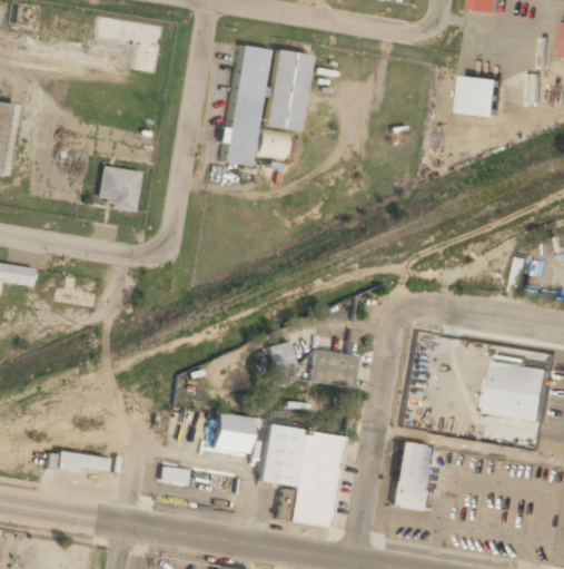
[(474,0),(473,8),(502,12),(503,0),(474,0)]
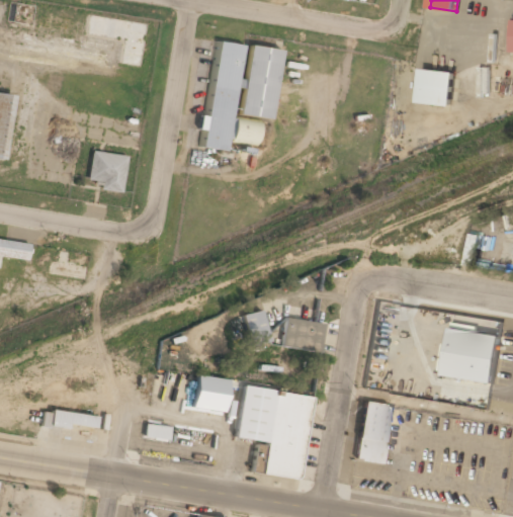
[(11,24),(37,27),(39,6),(13,3),(11,24)]
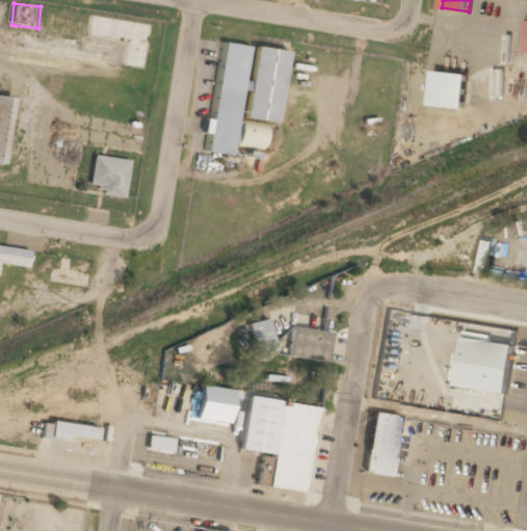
[(131,42),(128,67),(150,70),(156,24),(96,17),(93,36),(131,42)]
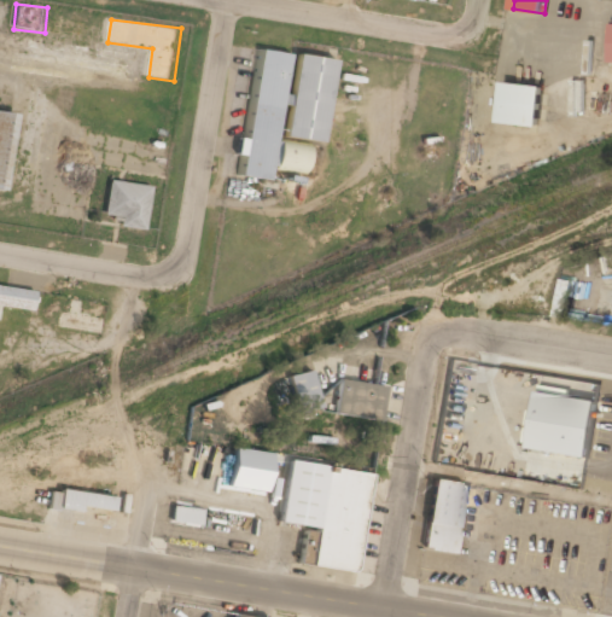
[(252,139),(244,138),(242,155),(248,155),(245,175),(277,180),(293,53),(263,48),(252,139)]
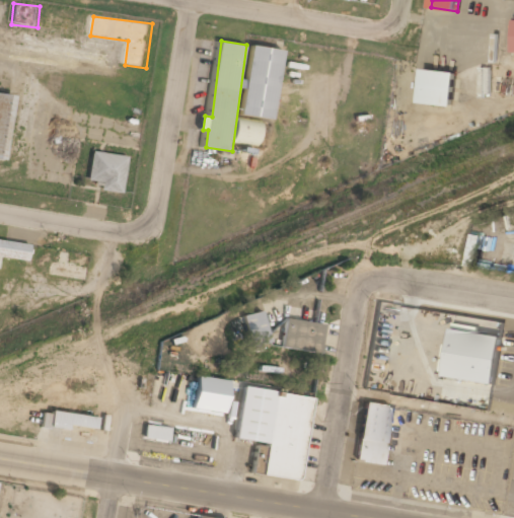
[(275,120),(286,50),(253,45),(243,115),(275,120)]
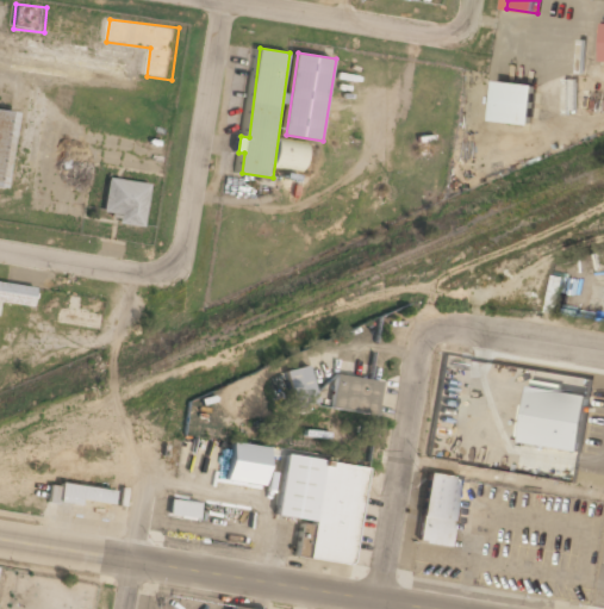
[(497,119),(536,124),(541,85),(502,80),(497,119)]
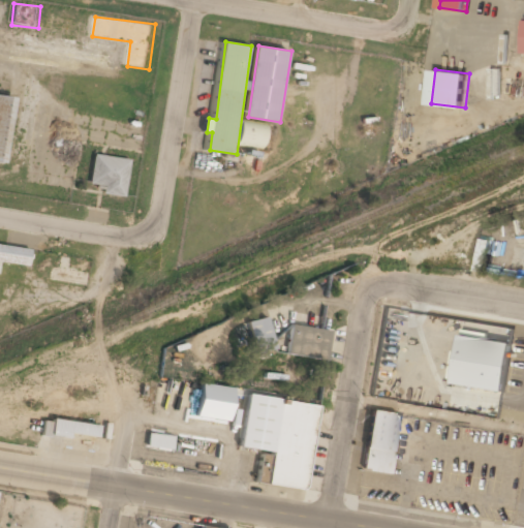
[(0,161),(10,163),(18,96),(0,94),(0,161)]
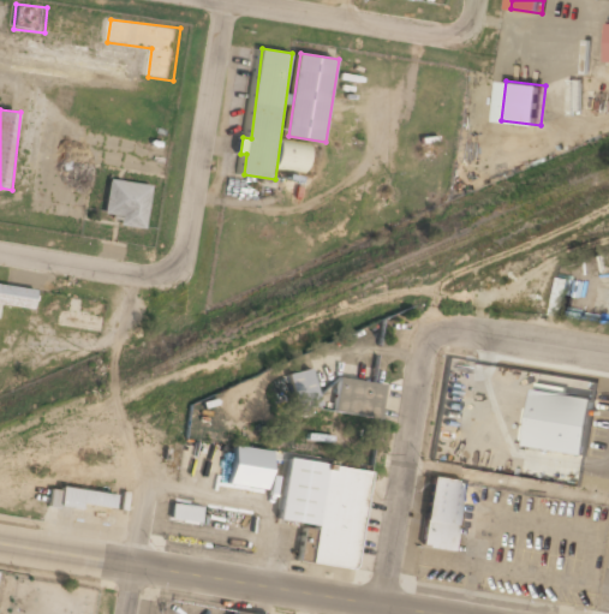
[(280,167),(311,170),(312,143),(281,142),(280,167)]
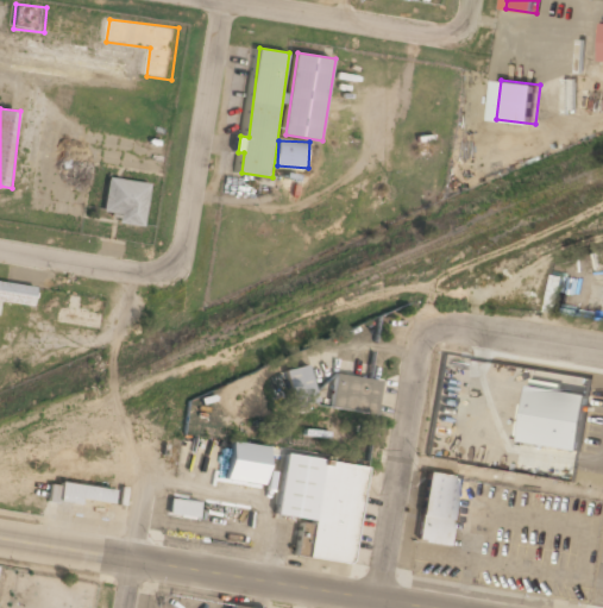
[(148,226),(155,183),(113,176),(108,211),(125,213),(124,223),(148,226)]
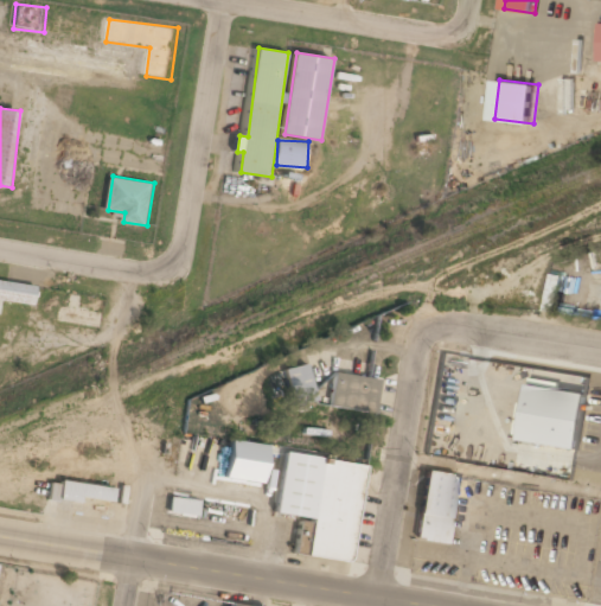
[(39,285),(0,279),(0,312),(6,313),(7,301),(37,305),(39,285)]
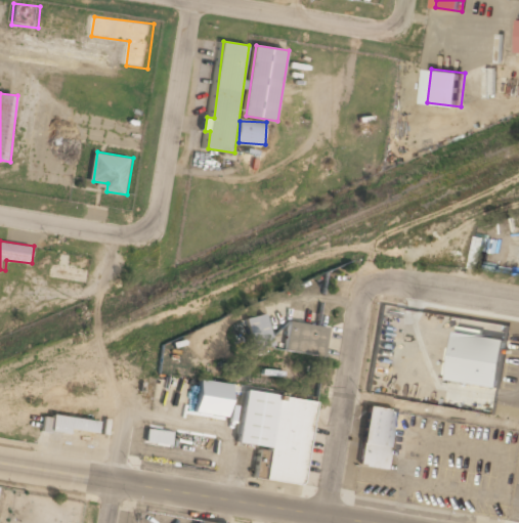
[(276,339),(268,315),(250,321),(258,345),(276,339)]
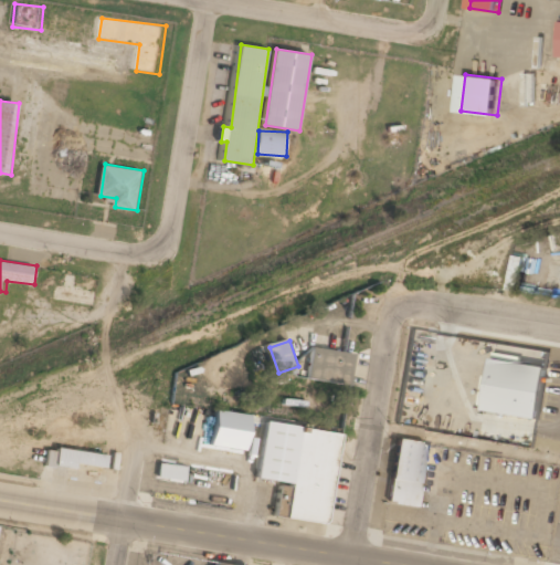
[(312,379),(352,386),(357,355),(316,348),(312,379)]
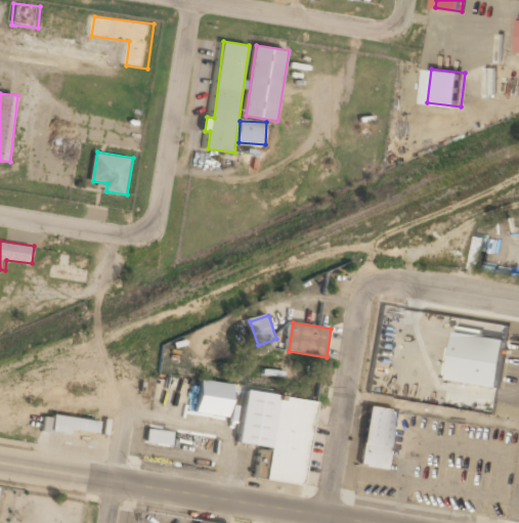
[(452,378),(462,330),(510,339),(504,387),(452,378)]
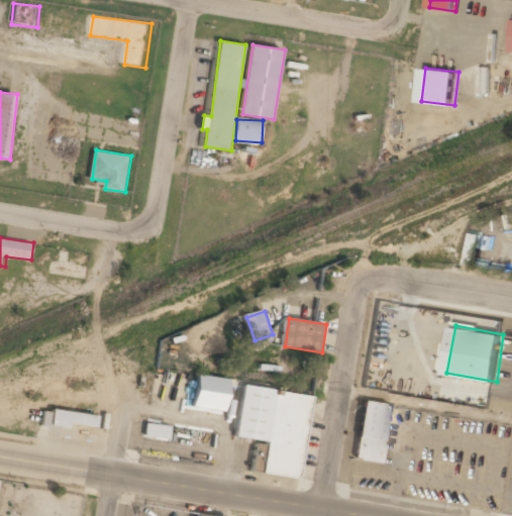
[(231,380),(200,374),(194,407),(225,413),(231,380)]
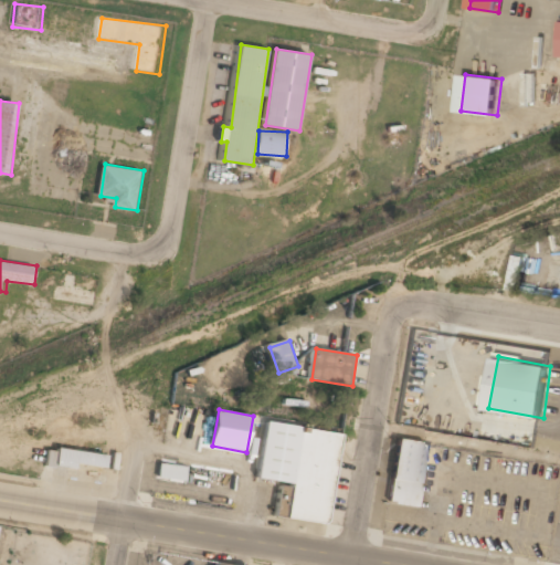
[(277,519),(329,526),(342,436),(267,425),(260,481),(283,484),(277,519)]
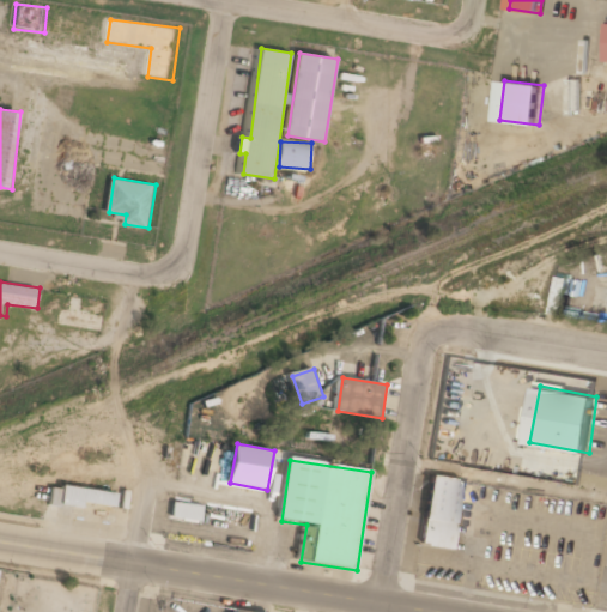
[(433,477),(424,546),(459,551),(468,482),(433,477)]
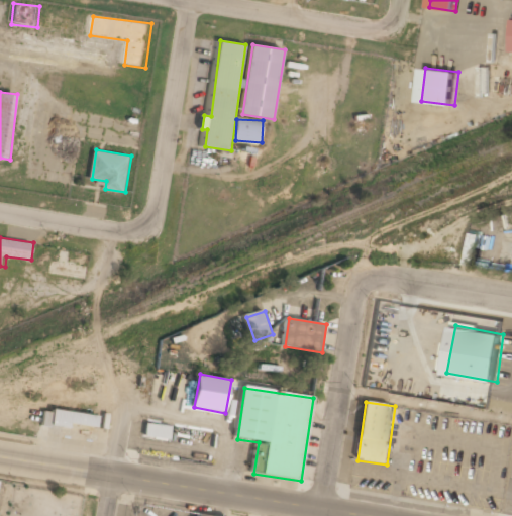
[(99,430),(101,416),(56,408),(55,416),(46,415),(45,421),(99,430)]
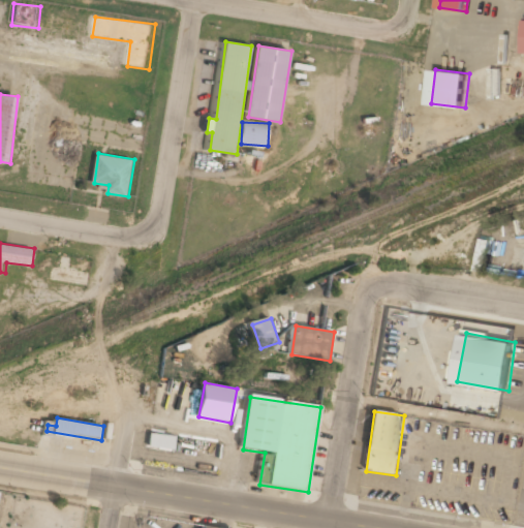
[(179,435),(153,432),(151,446),(176,451),(179,435)]
